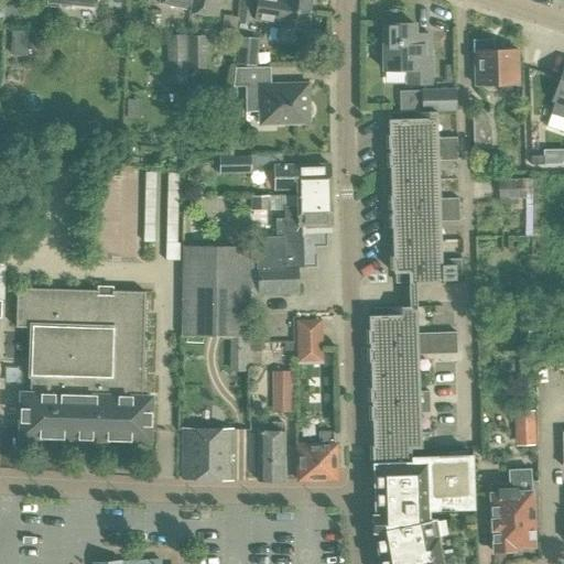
[(158,0),(158,3),(166,6),(190,10),(191,0),(158,0)]
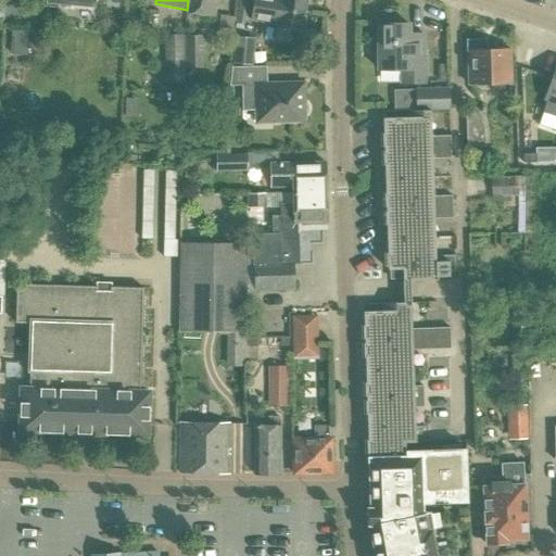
[(188,0),(187,10),(187,11),(214,16),(216,0),(188,0)]
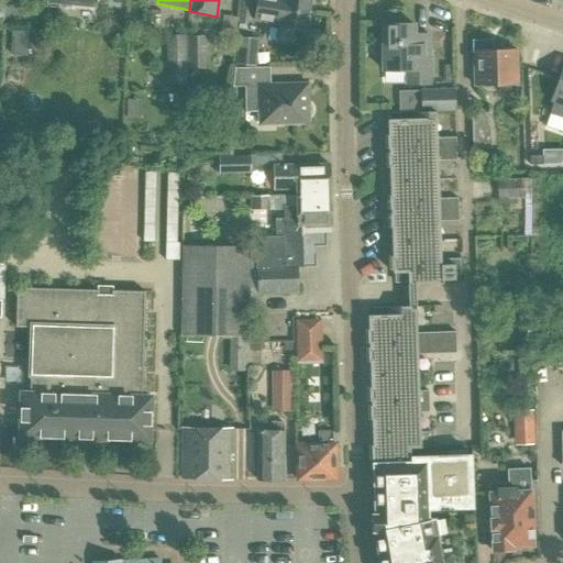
[(242,0),(238,24),(247,25),(251,0),(242,0)]
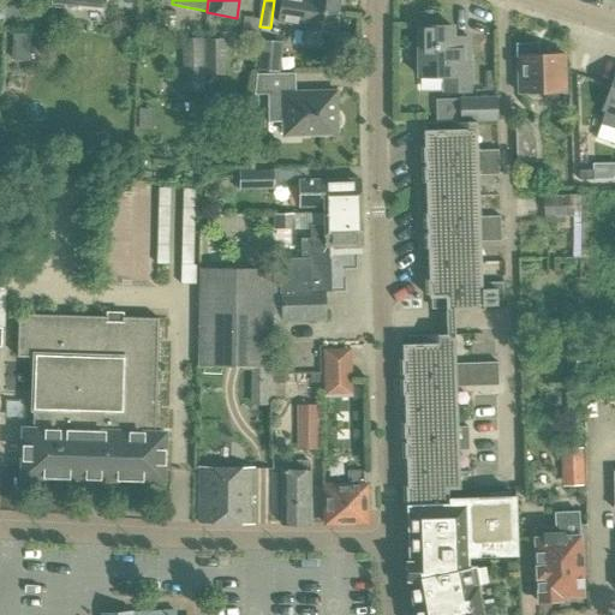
[(336,13),(339,0),(280,0),(276,22),(306,27),(303,45),(334,51),(340,13),(336,13)]
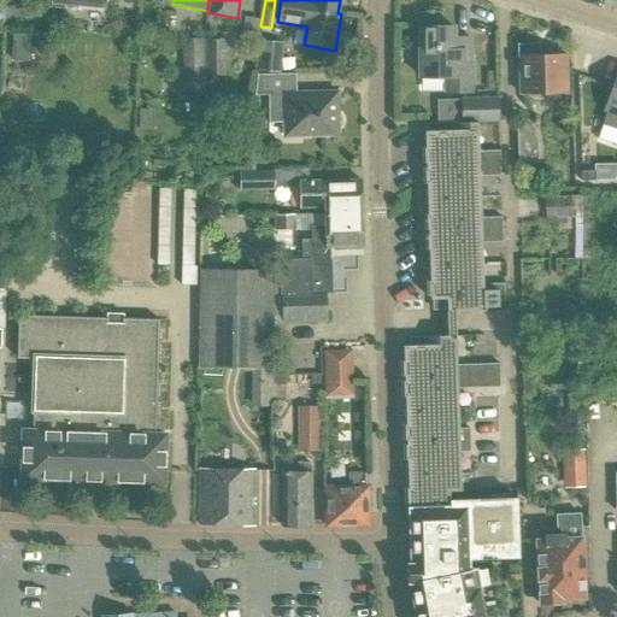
[(453,39),(453,27),(419,28),(419,77),(446,77),(446,93),(470,93),(470,39),(453,39)]
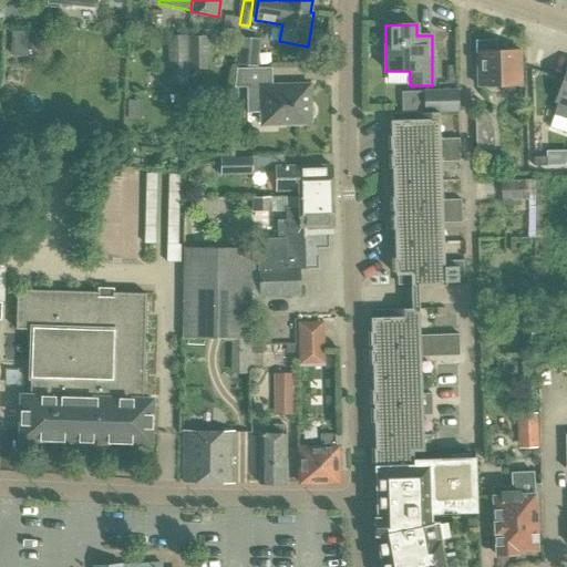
[(186,37),(186,35),(167,35),(168,85),(187,85),(187,63),(188,63),(188,69),(207,69),(207,38),(188,38),(188,37),(186,37)]
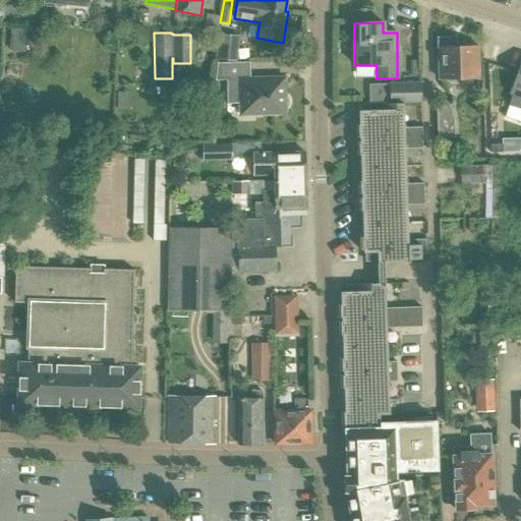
[(237,62),(239,36),(220,34),(218,60),(237,62)]
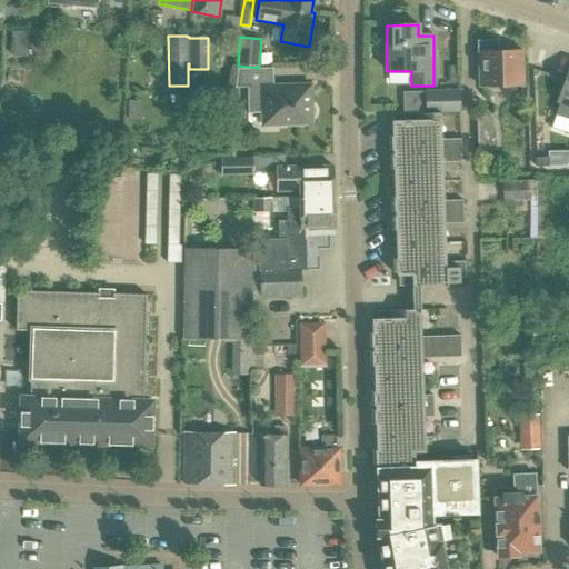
[(496,51),(496,41),(478,42),(479,87),(522,86),(521,50),(496,51)]
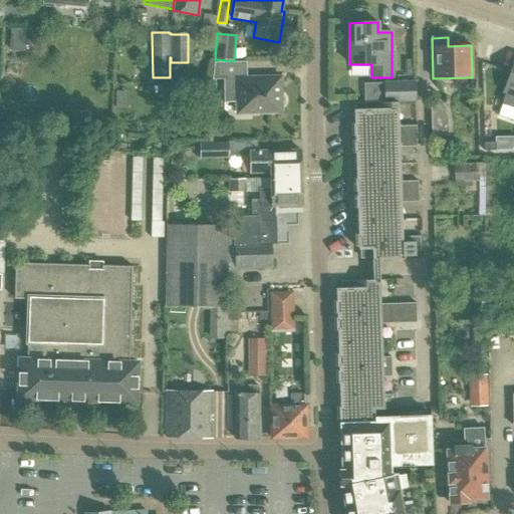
[(405,74),(413,74),(413,60),(405,60),(405,74)]
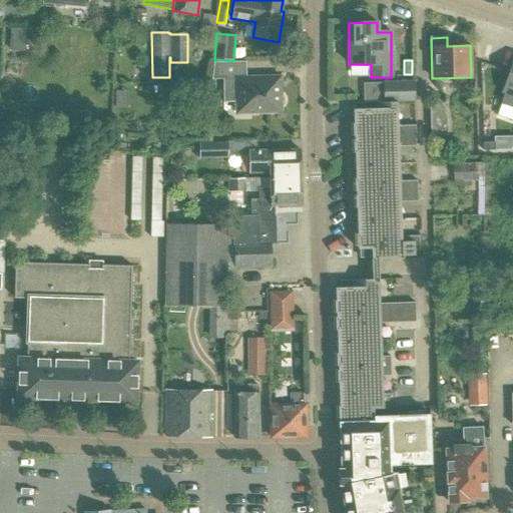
[(246,77),(245,61),(222,62),(213,62),(212,79),(223,78),(223,102),(236,102),(236,113),(282,112),(282,107),(284,104),(284,98),(281,95),(281,76),(246,77)]
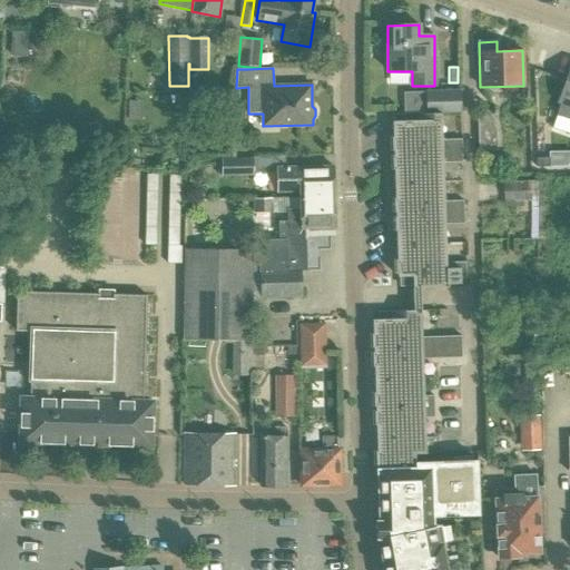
[(569,117),(569,72),(556,114),(569,117)]
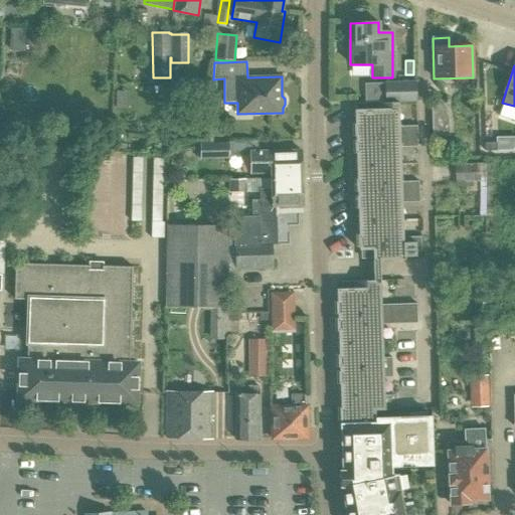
[(385,103),(415,101),(414,82),(384,83),(385,103)]
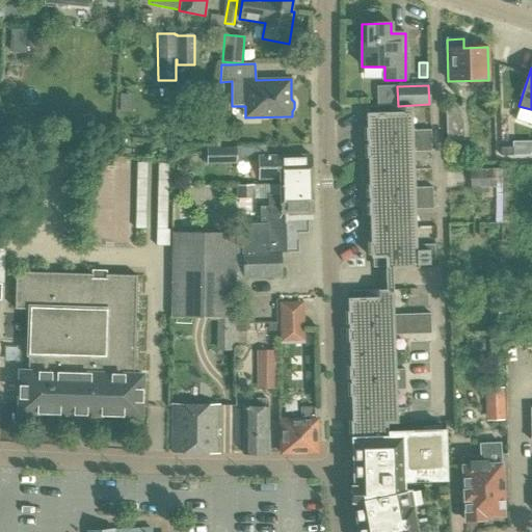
[(447,139),(463,139),(462,104),(446,105),(447,139)]
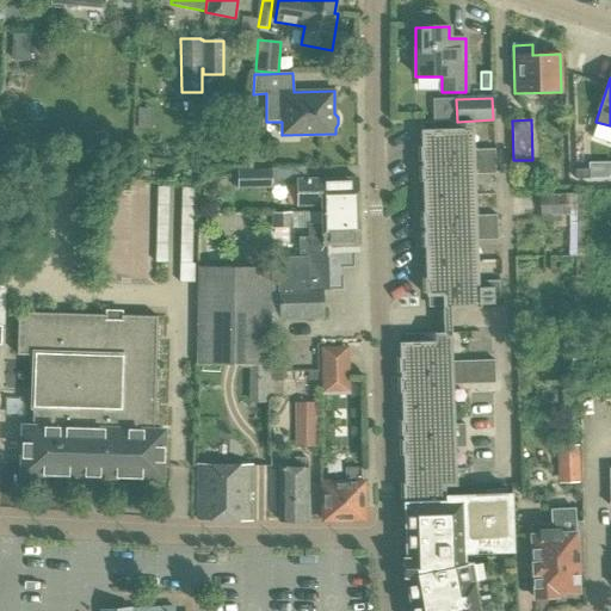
[(444,130),(421,130),(426,296),(430,296),(431,308),(443,307),(443,308),(444,333),(451,333),(450,308),(481,307),(480,304),(493,303),(493,298),(500,298),(499,281),(480,282),(477,240),(498,240),(497,215),(476,216),(475,174),(495,174),(494,149),(474,150),(473,122),(444,123),(444,130)]
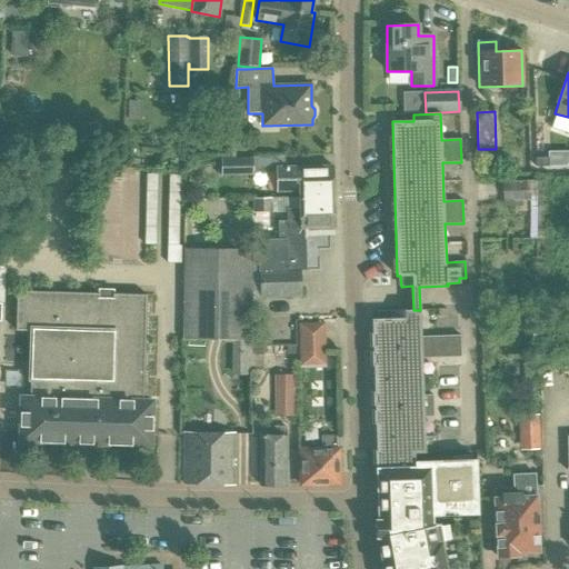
[(536,167),(549,167),(549,158),(536,158),(536,167)]
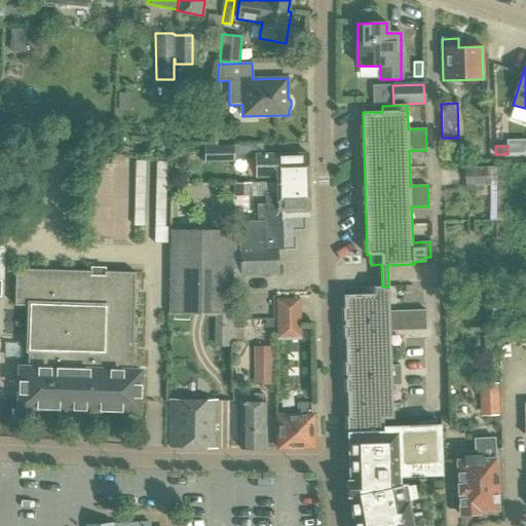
[(204,162),(233,162),(233,147),(203,147),(204,162)]
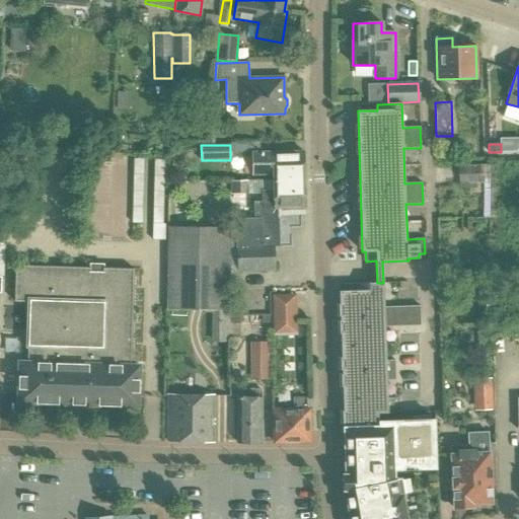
[(274,180),(304,179),(303,151),(252,153),(252,174),(274,173),(274,180)]
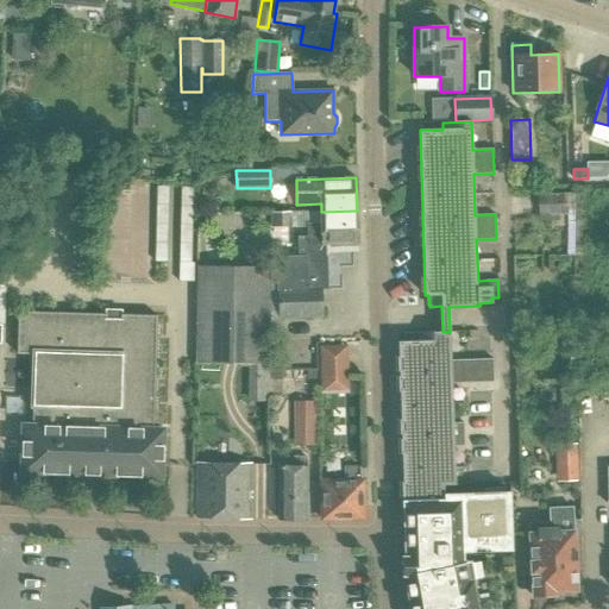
[(567,215),(567,194),(538,195),(538,215),(550,214),(550,227),(563,226),(563,215),(567,215)]
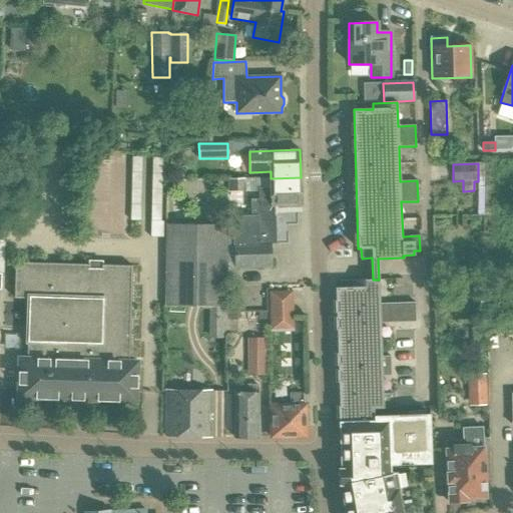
[(250,216),(273,215),(273,205),(302,205),(301,177),(271,178),(271,188),(260,189),(260,198),(250,199),(250,216)]
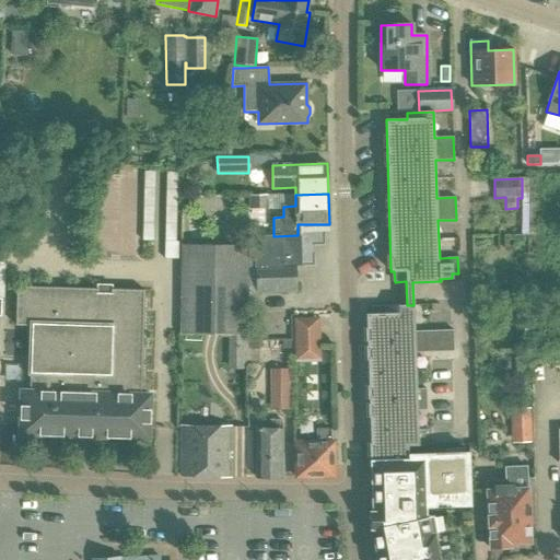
[(248,209),(267,208),(267,195),(248,196),(248,209)]
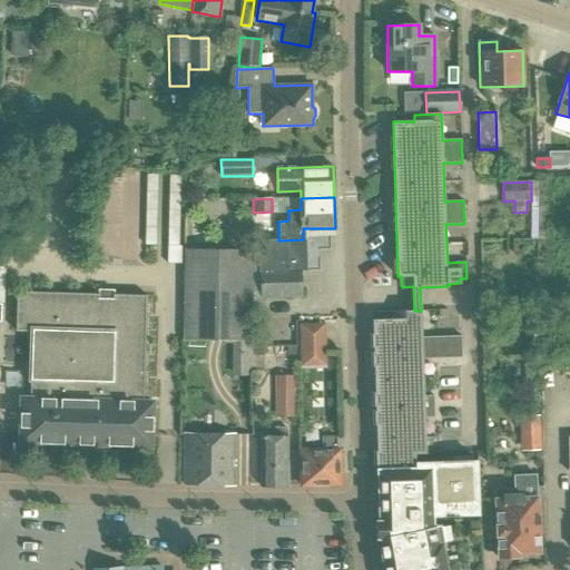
[(305,239),(303,239),(278,241),(259,241),(261,297),(301,296),(301,271),(306,269),(305,239)]
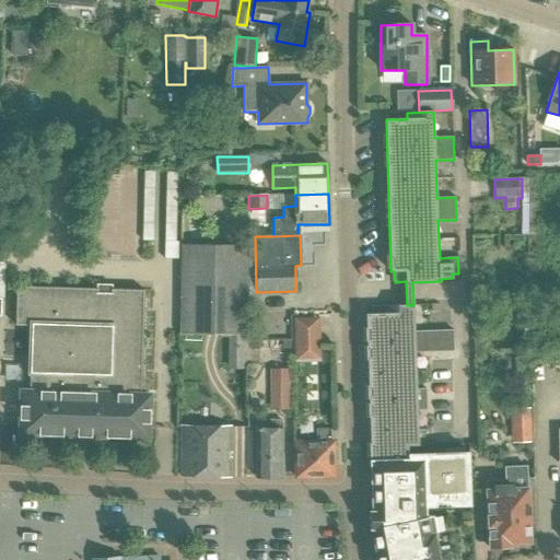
[(177,259),(178,242),(164,241),(164,258),(177,259)]
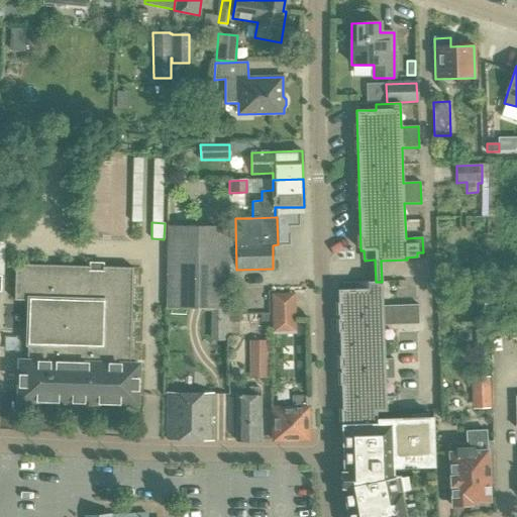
[(227,280),(228,227),(224,227),(168,226),(167,307),(213,308),(212,320),(227,320),(227,308),(227,280)]
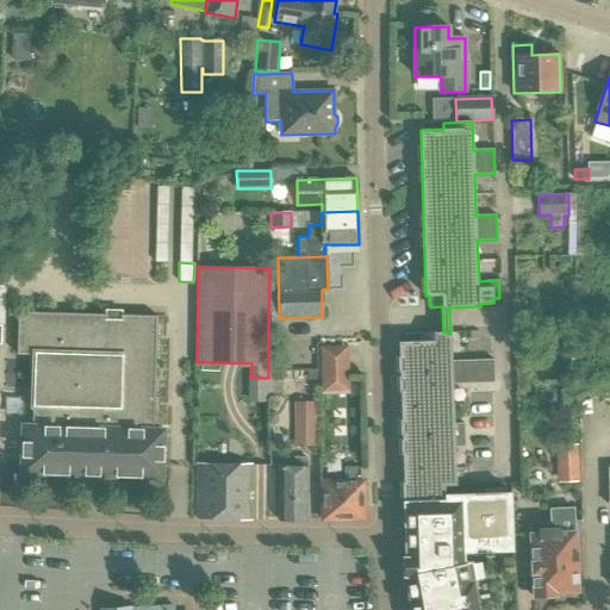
[(120,319),(106,319),(106,315),(18,312),(17,354),(35,355),(32,427),(24,427),(22,473),(89,475),(161,478),(162,430),(153,430),(156,316),(120,315),(120,319)]
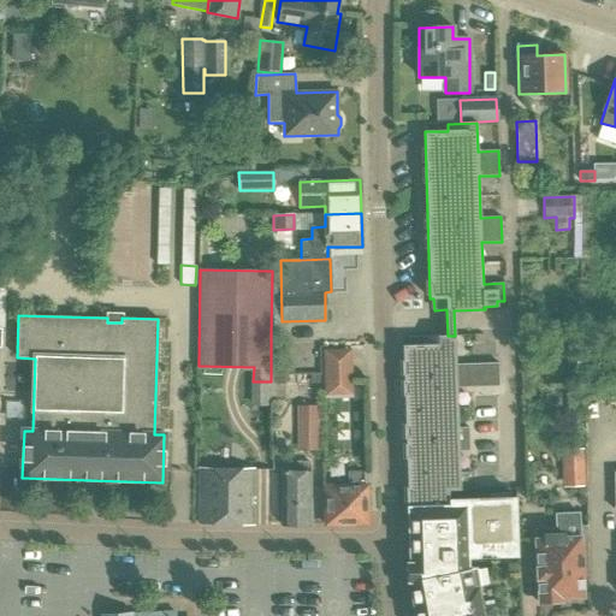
[(412,345),(402,345),(410,564),(408,564),(408,581),(409,581),(415,615),(481,615),(477,590),(480,588),(477,567),(469,568),(468,560),(517,557),(516,498),(456,501),(449,501),(448,491),(456,490),(460,490),(458,451),(469,451),(469,428),(457,427),(456,388),(499,386),(498,363),(455,365),(455,336),(448,336),(410,337),(412,345)]
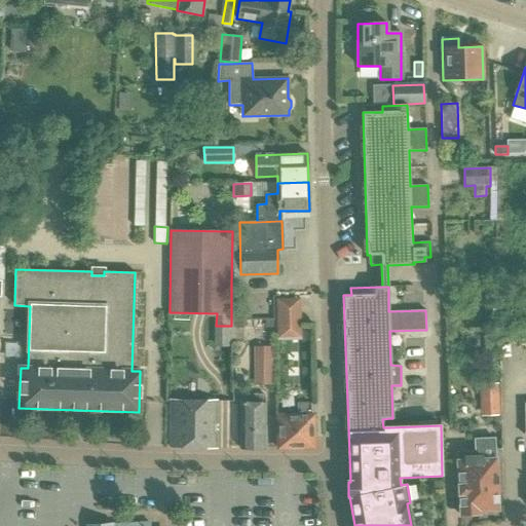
[(278,338),(297,337),(296,300),(277,300),(278,338)]
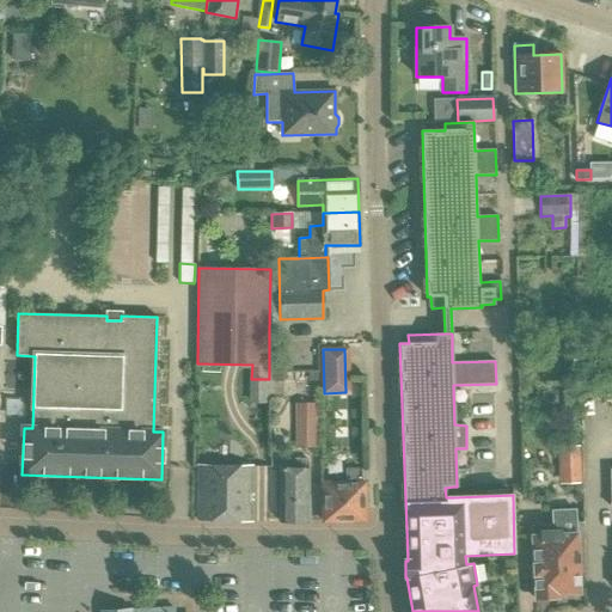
[(316,447),(316,404),(295,404),(295,447),(316,447)]
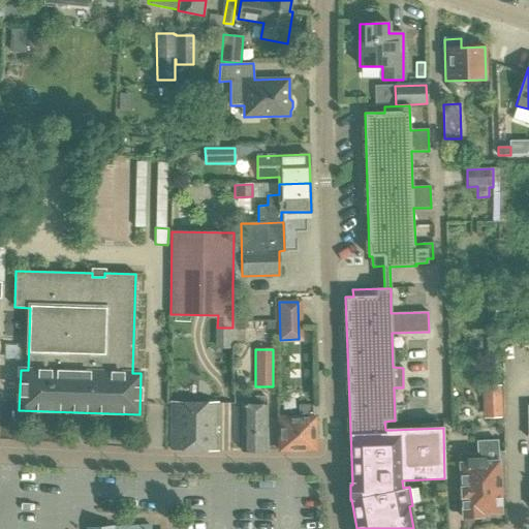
[(484,418),(502,417),(500,386),(481,387),(484,418)]
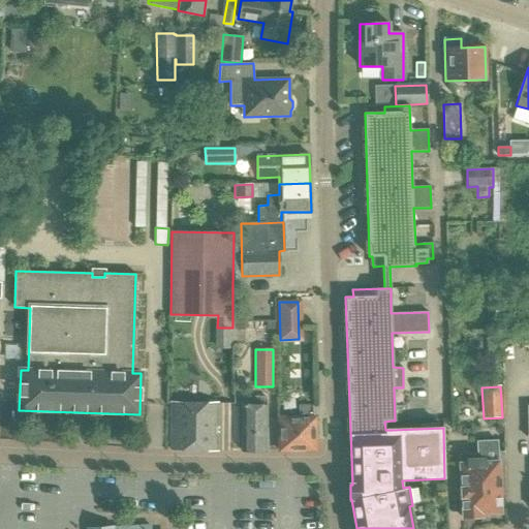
[(217,452),(217,403),(172,402),(172,450),(217,452)]
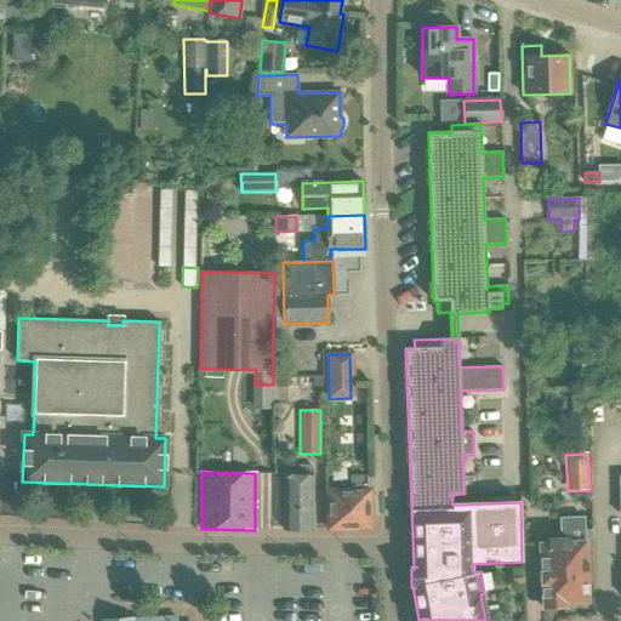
[(284,530),(313,530),(313,476),(284,476),(284,530)]
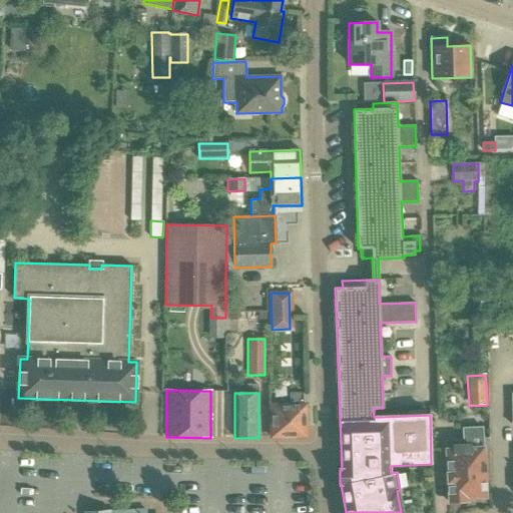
[(291,405),(271,406),(272,438),(307,437),(307,420),(306,420),(306,405),(303,405),(303,394),(290,394),(291,405)]
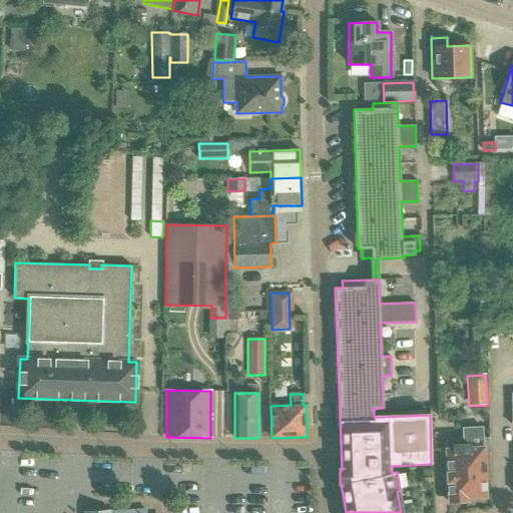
[(454,457),(446,457),(448,502),(468,501),(468,499),(471,498),(474,501),(480,501),(482,498),(486,498),(484,447),(483,447),(482,427),(462,428),(463,453),(454,454),(454,457)]
